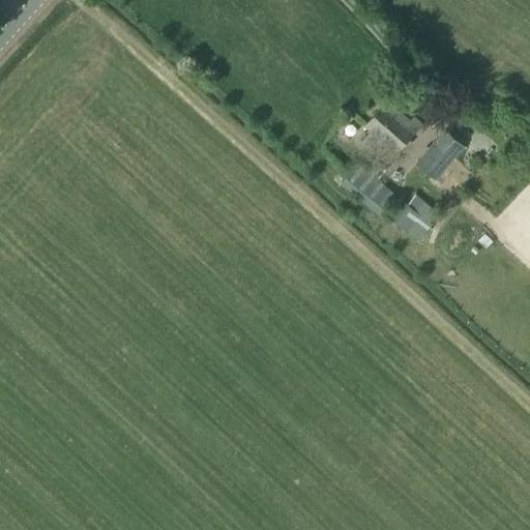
[(407,147),(410,143),(407,141),(415,131),(408,125),(411,122),(388,101),(365,127),(395,154),(404,145),(407,147)]
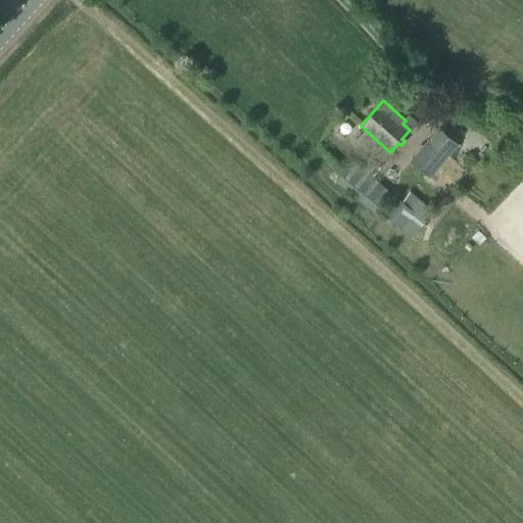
[(491,111),(485,106),(475,117),(480,123),(491,111)]
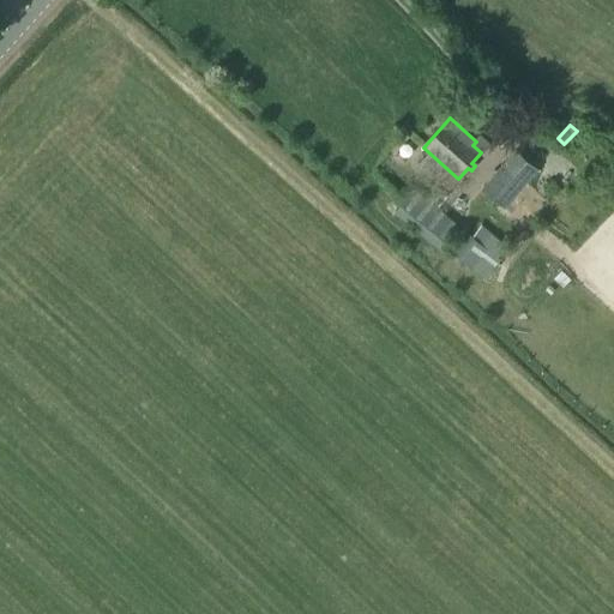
[(505,209),(537,169),(517,151),(483,191),(505,209)]
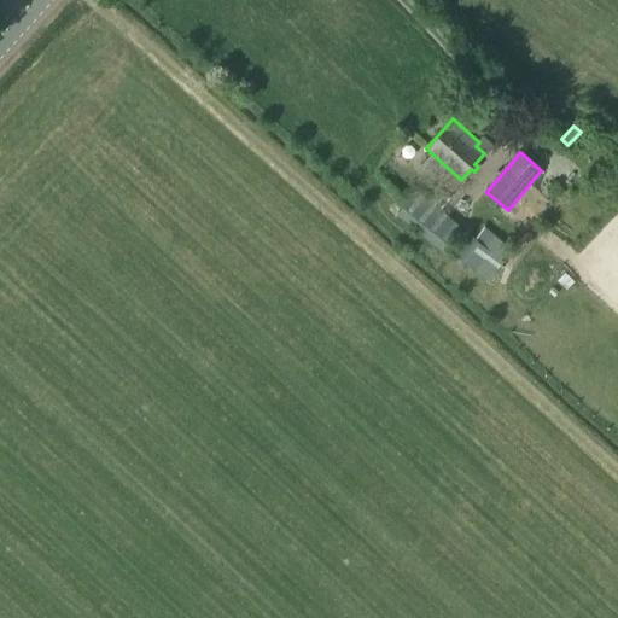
[(443,251),(462,228),(417,191),(397,213),(443,251)]
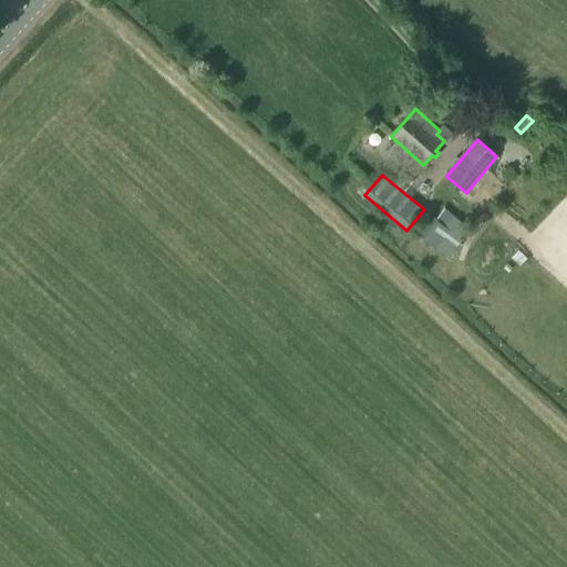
[(468,228),(444,209),(436,219),(435,218),(431,225),(425,220),(415,233),(435,248),(437,246),(450,256),(461,241),(460,239),(468,228)]
